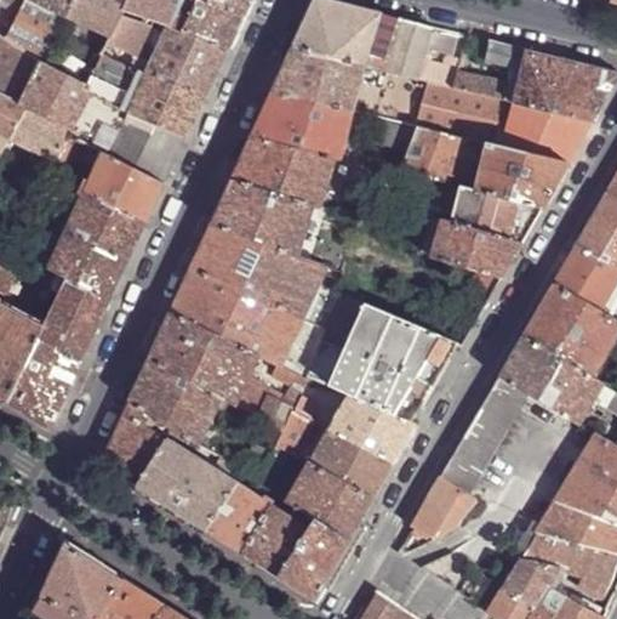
[(20,0),(17,6),(1,34),(39,58),(41,60),(66,12),(70,0),(20,0)]
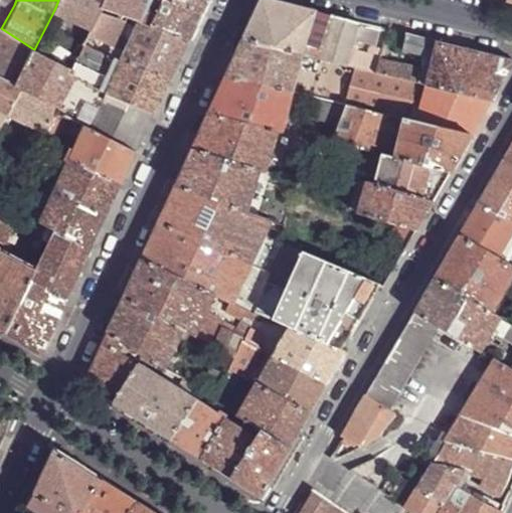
[(58,0),(54,10),(92,26),(104,0),(58,0)]
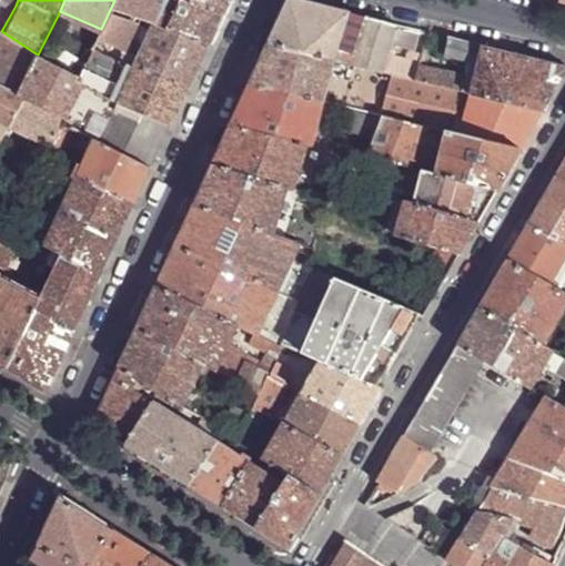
[(155,21),(163,0),(114,0),(101,29),(94,43),(93,47),(121,60),(140,17),(153,22),(153,20),(155,21)]
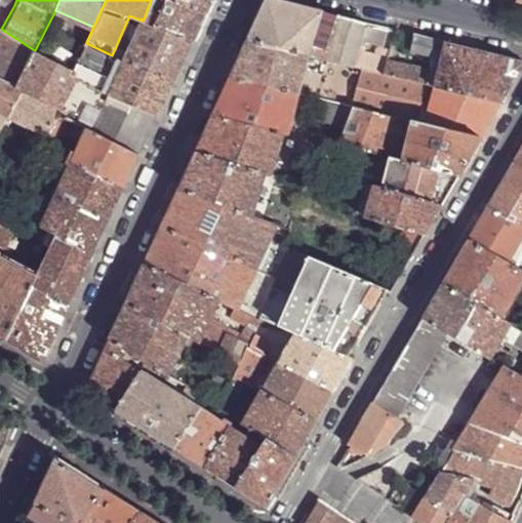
[(151,0),(144,19),(190,40),(204,10),(208,0),(151,0)]
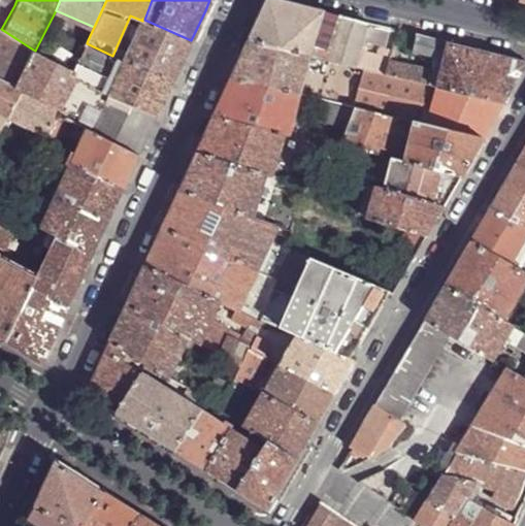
[(265,0),(258,19),(249,38),(309,54),(356,65),(362,39),(383,44),(388,26),(317,8),(283,0),(265,0)]
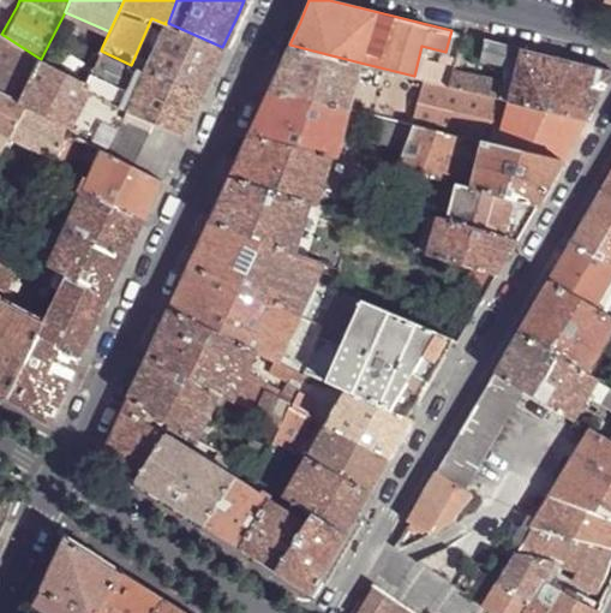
[(215,64),(222,47),(168,23),(166,22),(166,24),(144,72),(202,90),(215,64)]
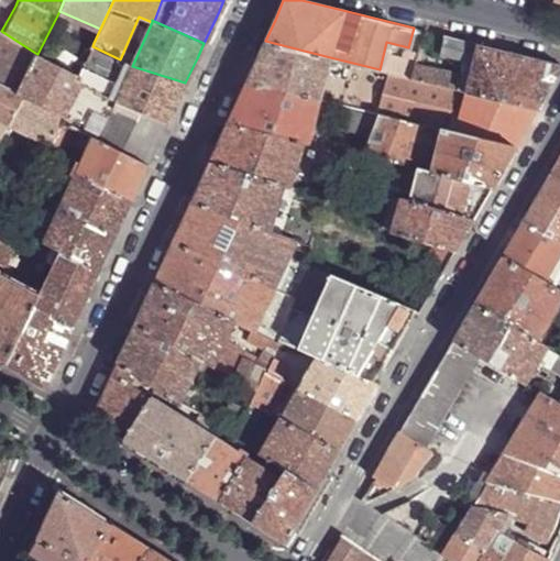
[(0,84),(15,91),(35,53),(1,31),(0,31),(0,84)]
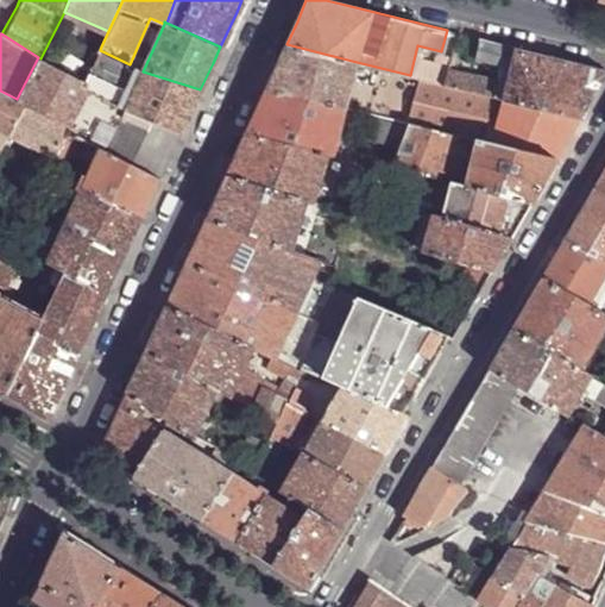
[(83,85),(100,50),(101,47),(82,38),(64,73),(81,83),(83,85)]
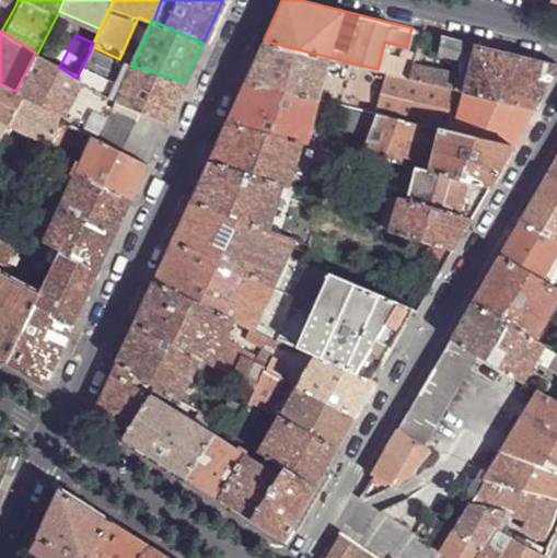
[(470,60),(466,76),(413,62),(412,70),(410,77),(464,91),(533,107),(545,86),(556,66),(556,64),(485,46),(439,35),(436,49),(438,53),(470,60)]
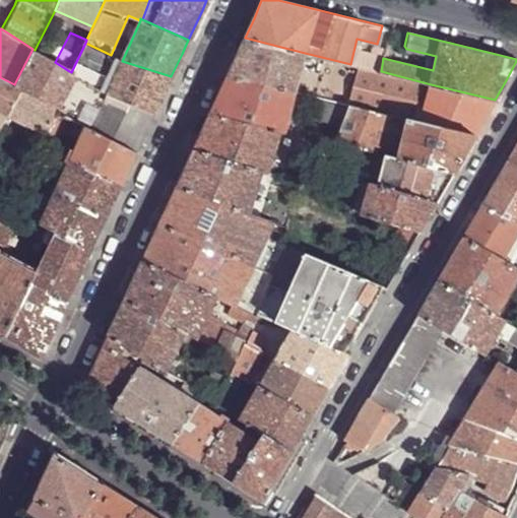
[(239,51),(228,74),(295,91),(305,53),(245,38),(239,51)]
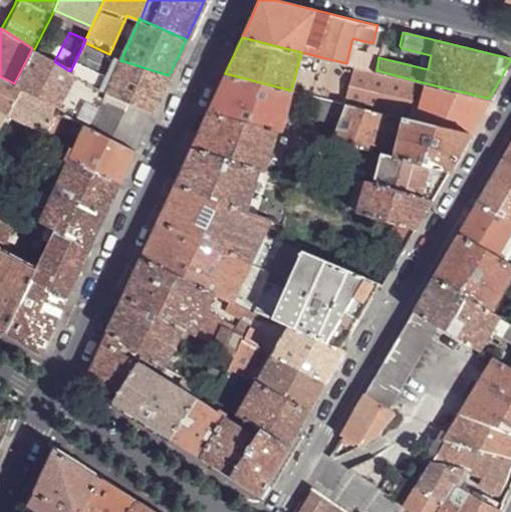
[(101,88),(115,57),(109,54),(84,42),(70,71),(68,70),(66,73),(101,88)]
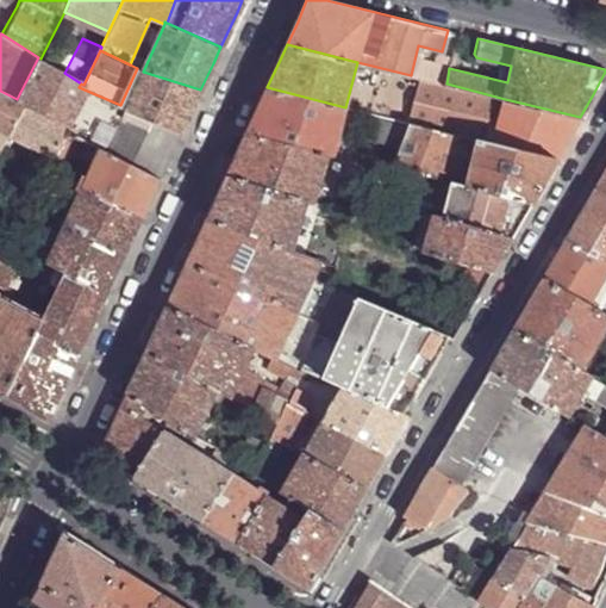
[(170,156),(182,130),(132,112),(120,105),(79,87),(81,84),(64,73),(41,59),(38,57),(17,99),(26,104),(69,125),(75,128),(73,134),(100,147),(161,178),(170,156)]
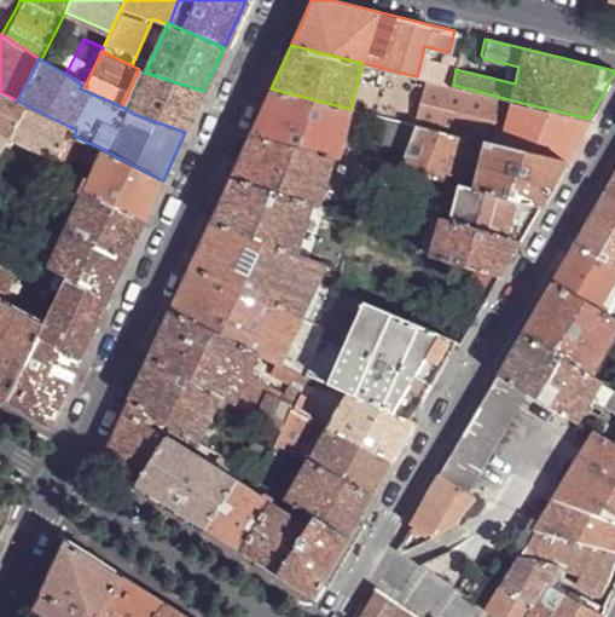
[(193,113),(203,91),(145,73),(139,69),(122,107),(134,114),(185,132),(193,113)]
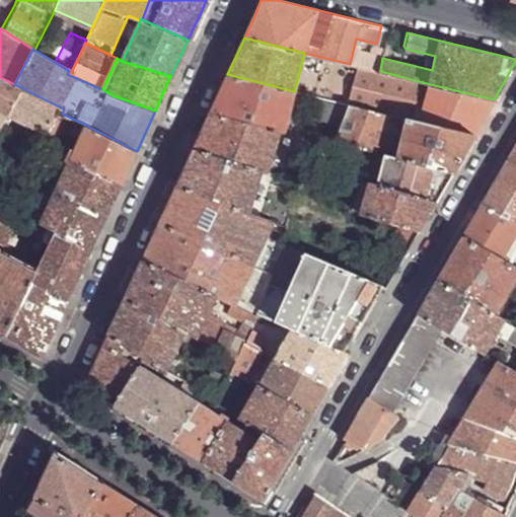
[(369,62),(368,68),(380,71),(381,65),(369,62)]
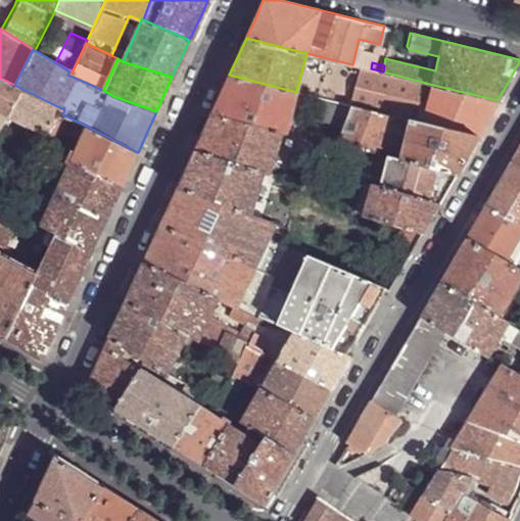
[(361,66),(350,105),(392,115),(412,121),(422,123),(433,85),(383,72),(371,68),(361,66)]
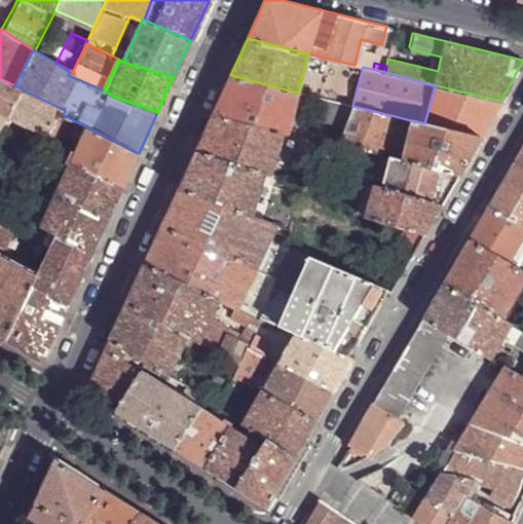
[(221,95),(213,113),(283,131),(287,133),(298,92),(230,75),(221,95)]
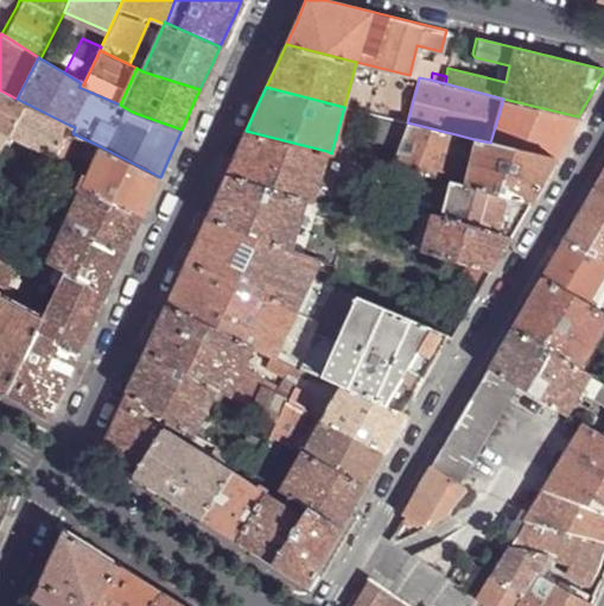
[(26,103),(17,99),(0,90),(0,130),(8,134),(26,103)]
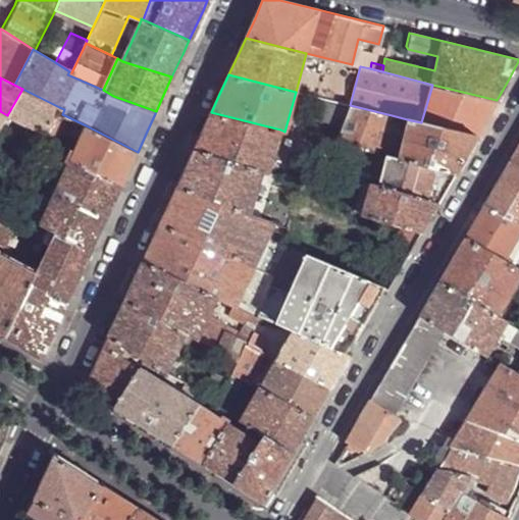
[(432,85),(421,122),(476,136),(487,115),(497,100),(432,85)]
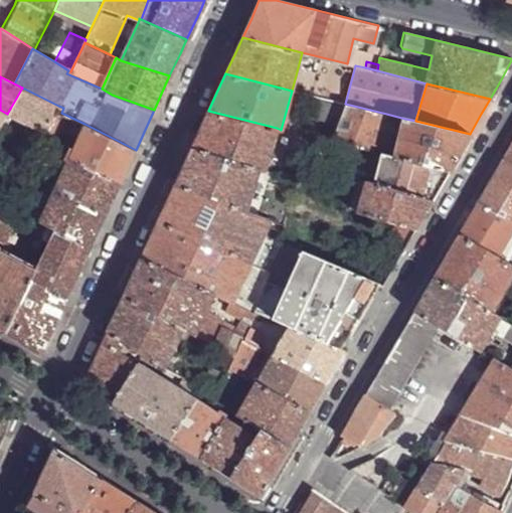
[(43,132),(58,106),(22,88),(7,114),(21,121),(43,132)]
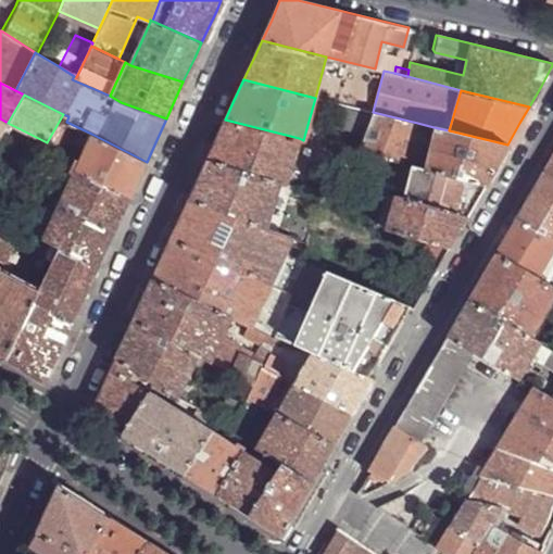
[(373,112),(355,153),(373,158),(392,162),(401,164),(417,123),(373,112)]
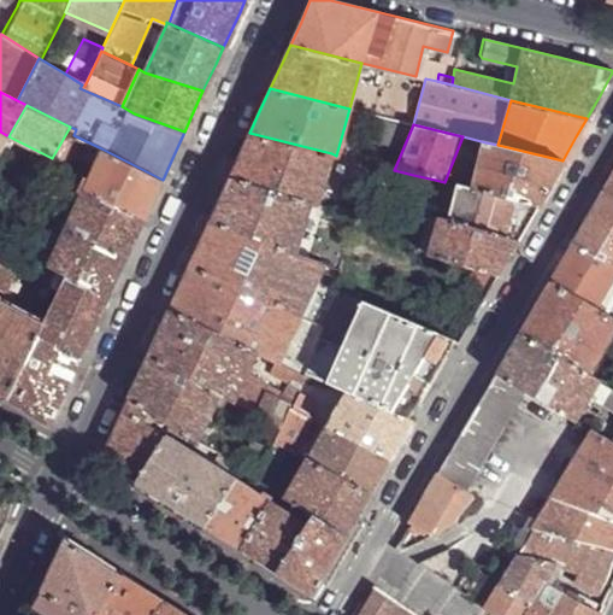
[(241,151),(230,175),(310,201),(316,204),(320,188),(331,153),(249,133),(241,151)]
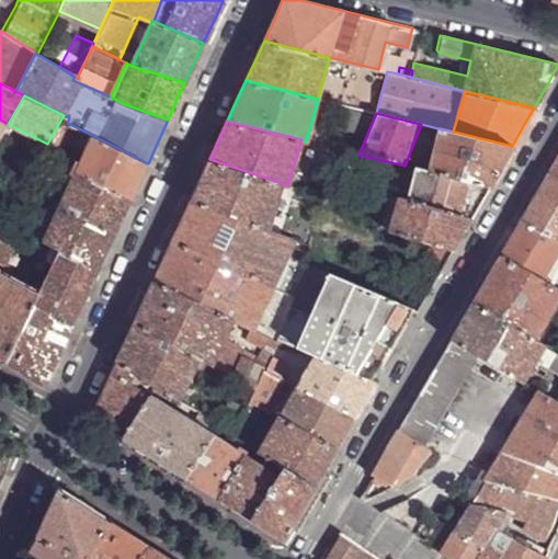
[(8,124),(3,134),(18,141),(23,132),(8,124)]
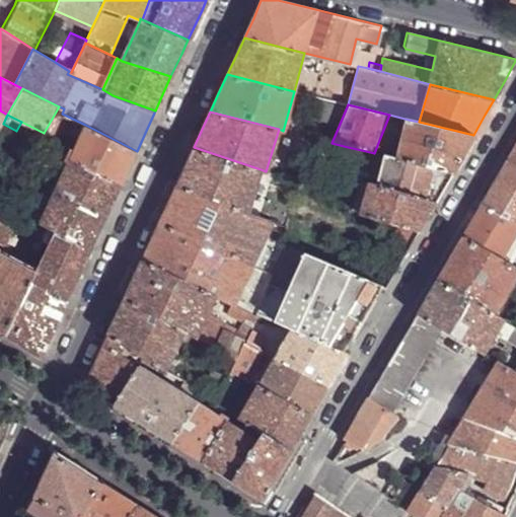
[(409,120),(398,158),(452,171),(463,151),(473,135),(419,122),(409,120)]
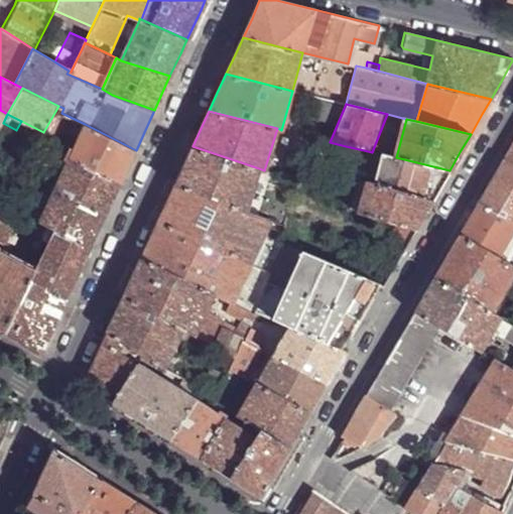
[(129,165),(136,150),(85,124),(70,157),(121,182),(129,165)]
